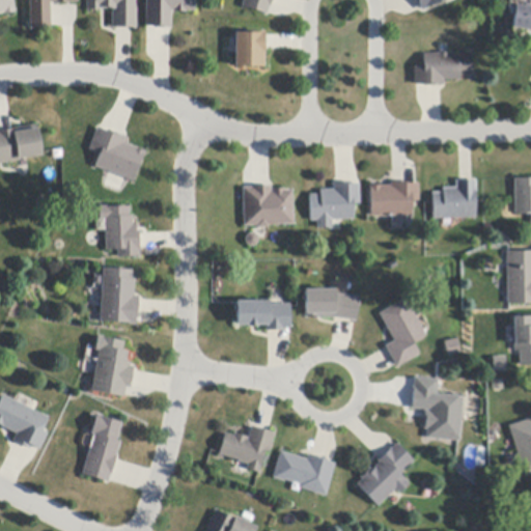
[(0,0),(12,0),(15,8),(16,8),(17,12),(3,15),(0,15),(0,0)]
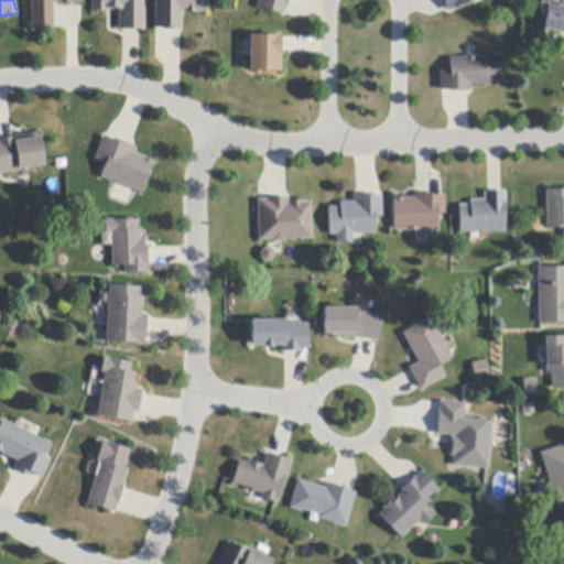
[(61,4),(60,4),(58,3),(53,3),(54,29),(54,30),(32,31),(30,0),(83,0),(84,3),(74,3),(74,4),(71,4),(69,3),(63,3),(63,4),(61,4)]
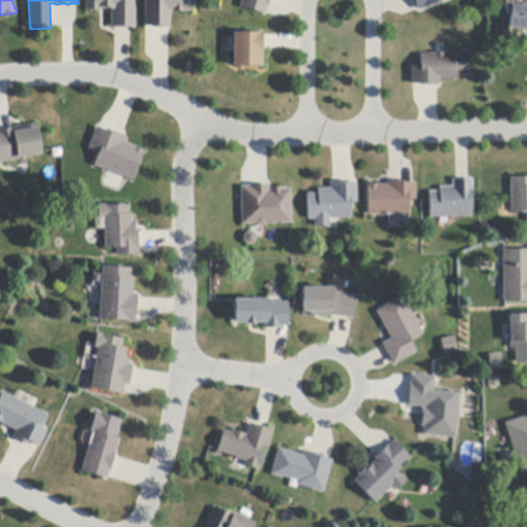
[(135,0),(135,8),(137,8),(136,29),(131,29),(116,28),(112,28),(112,9),(102,9),(102,11),(86,11),(86,0),(135,0)]
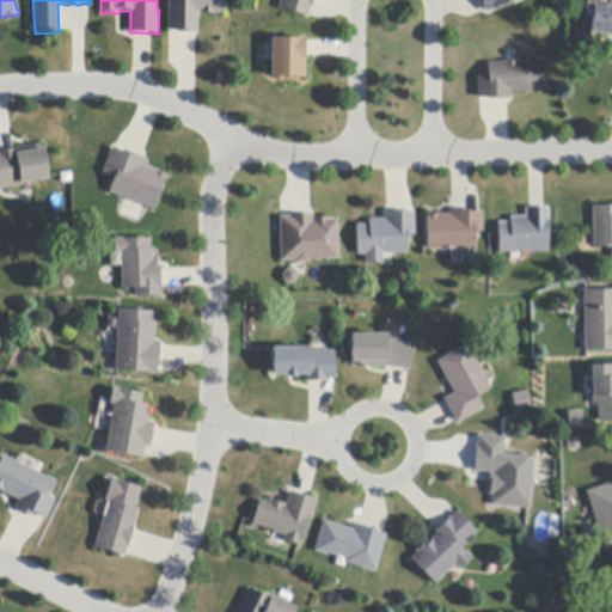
[(197,34),(195,34),(195,32),(178,32),(178,31),(171,31),(169,31),(169,0),(226,0),(226,13),(215,13),(215,14),(200,14),(200,19),(199,19),(199,34),(197,34)]
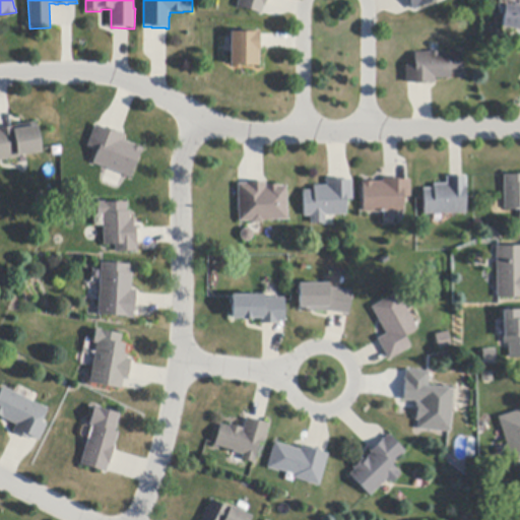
[(268,0),(266,7),(265,7),(263,13),(263,14),(238,7),(239,0),(268,0)]
